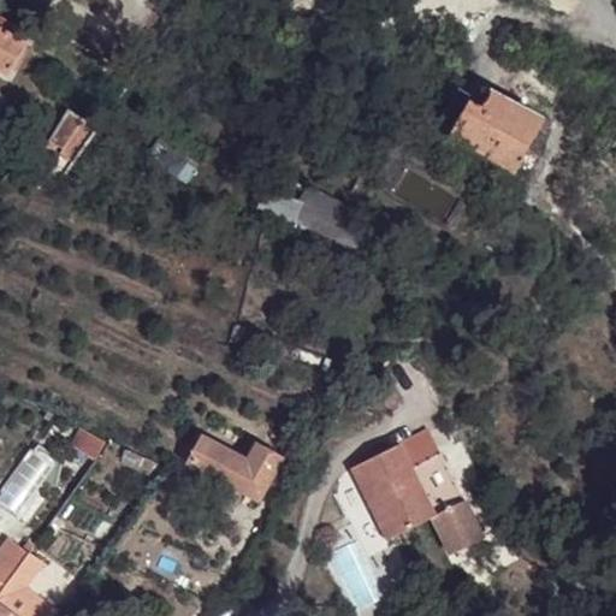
[(0,28),(23,42),(28,34),(0,17),(0,28)]
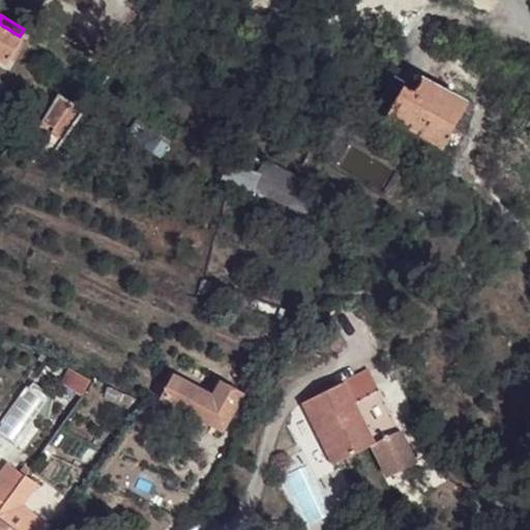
[(0,24),(0,62),(7,66),(23,38),(20,36),(0,24)]
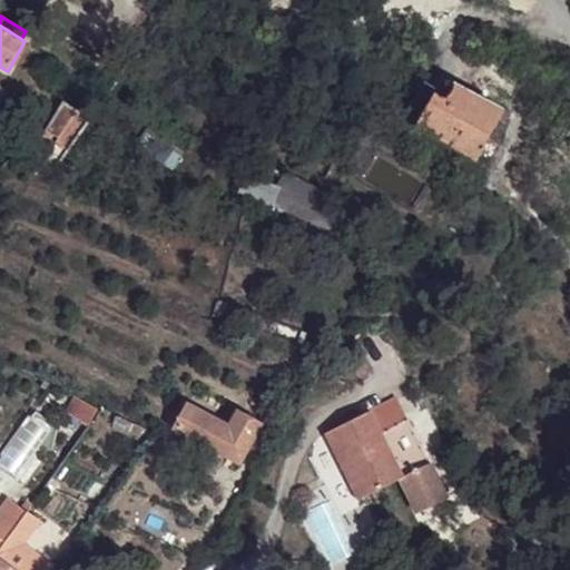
[(423,81),(401,121),(491,169),(503,146),(489,138),(502,112),(453,86),(449,96),(423,81)]
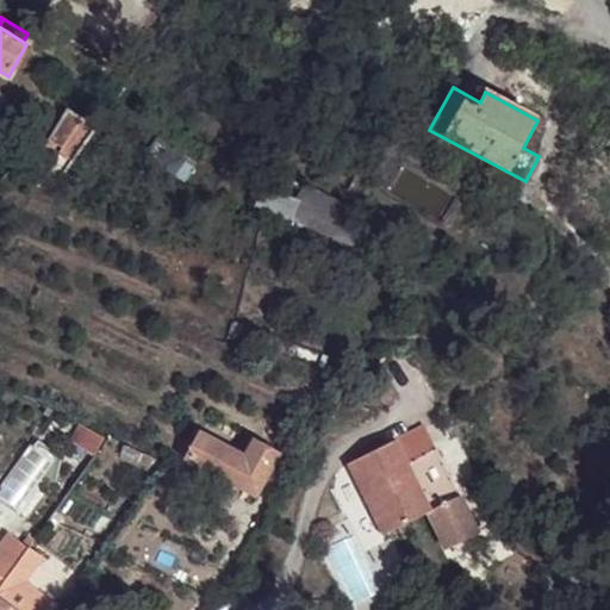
[(41,147),(67,165),(72,160),(95,126),(68,106),(45,137),(47,138),(41,147)]
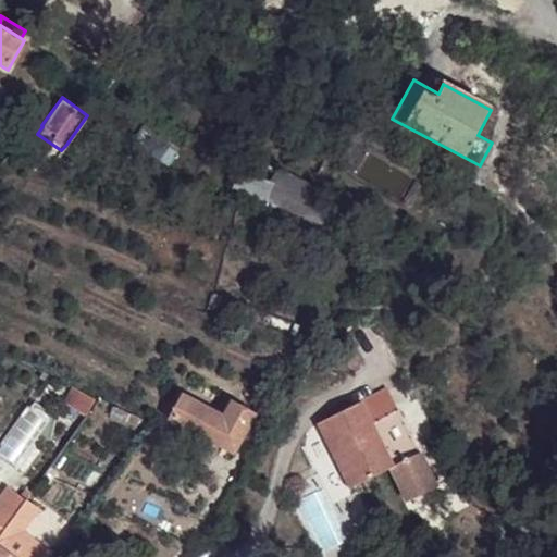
[(144,126),(135,139),(140,143),(138,146),(168,166),(178,150),(144,126)]
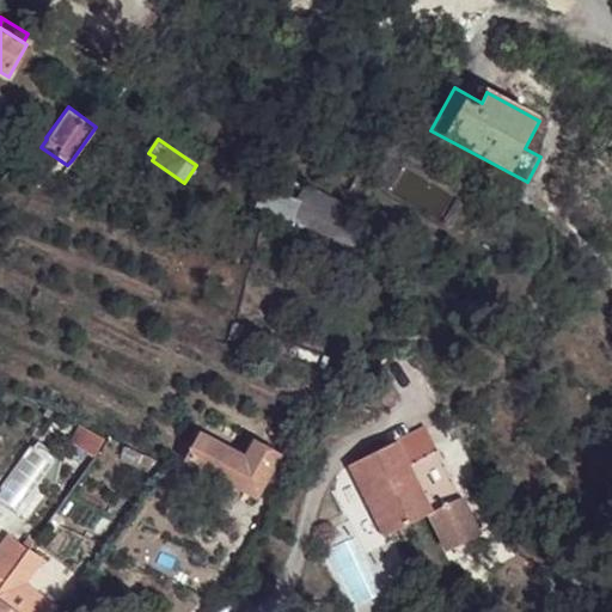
[(265,188),(257,206),(354,248),(362,228),(349,222),(354,209),(305,188),(299,202),(265,188)]
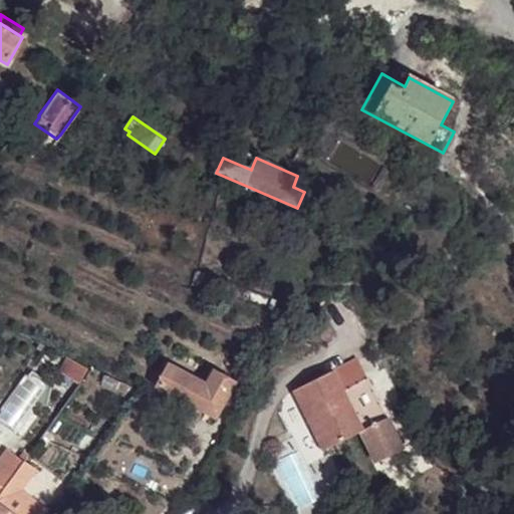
[(324,323),(315,331),(326,343),(335,335),(324,323)]
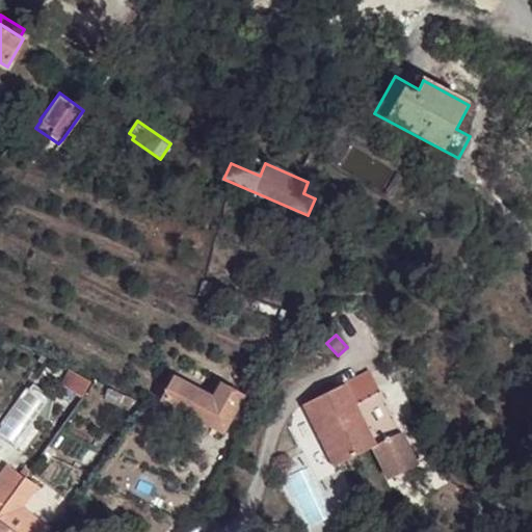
[(64,388),(82,398),(90,382),(73,372),(64,388)]
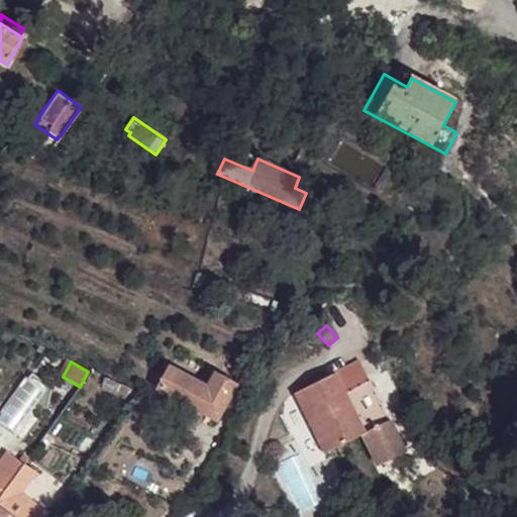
[(359,362),(294,394),(324,454),(363,434),(379,466),(404,452),(359,362)]
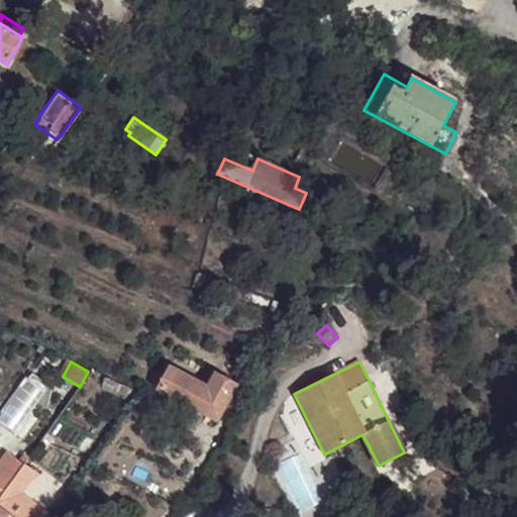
[(170,368),(158,389),(217,421),(235,385),(214,374),(207,388),(170,368)]
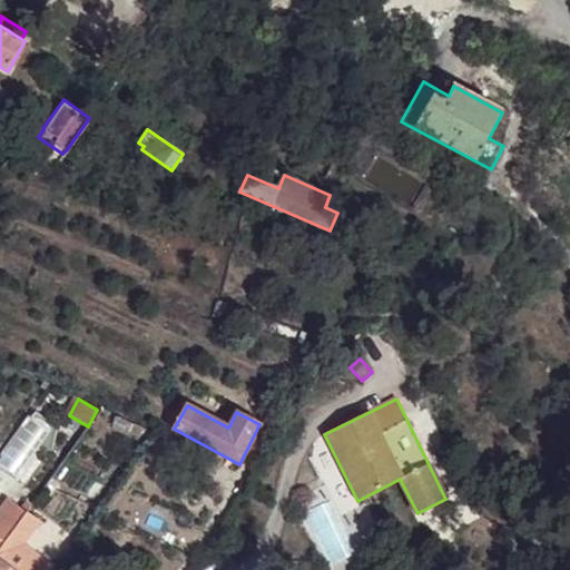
[(118,416),(112,429),(128,435),(135,424),(118,416)]
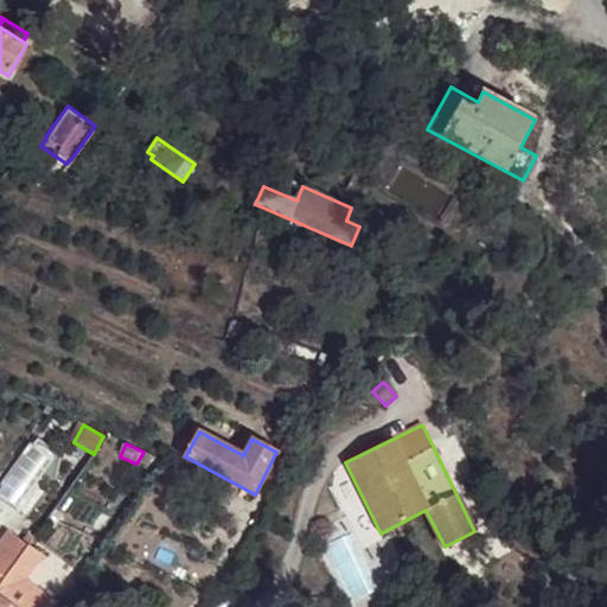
[(55,509),(44,523),(53,530),(64,515),(55,509)]
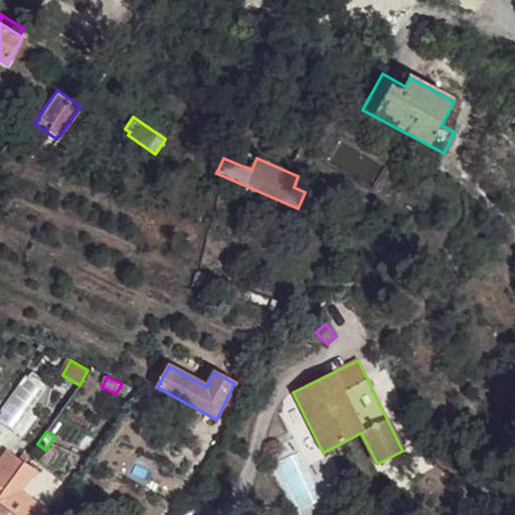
[(0,495),(24,462),(29,456),(24,453),(19,460),(6,451),(0,459),(0,495)]
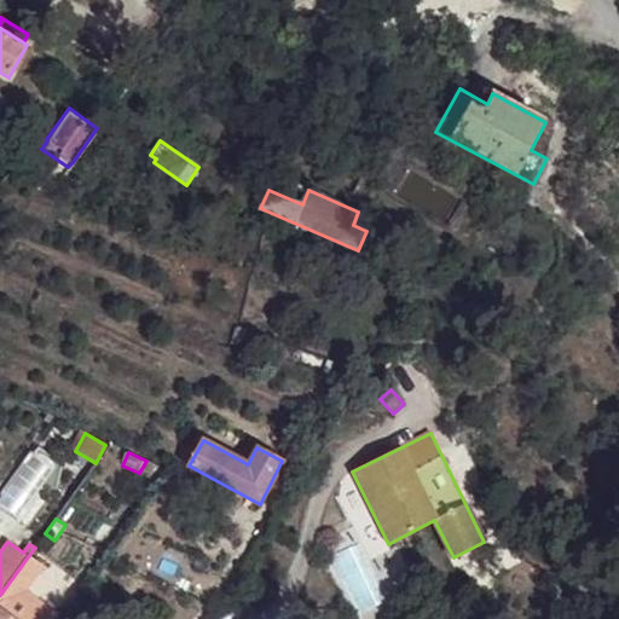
[(0,595),(0,618),(35,618),(46,606),(25,591),(44,566),(29,555),(0,595)]
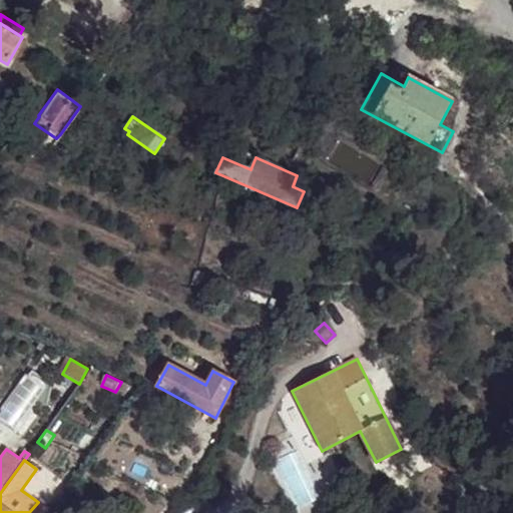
[(38,502),(29,512),(45,512),(48,510),(38,502)]
